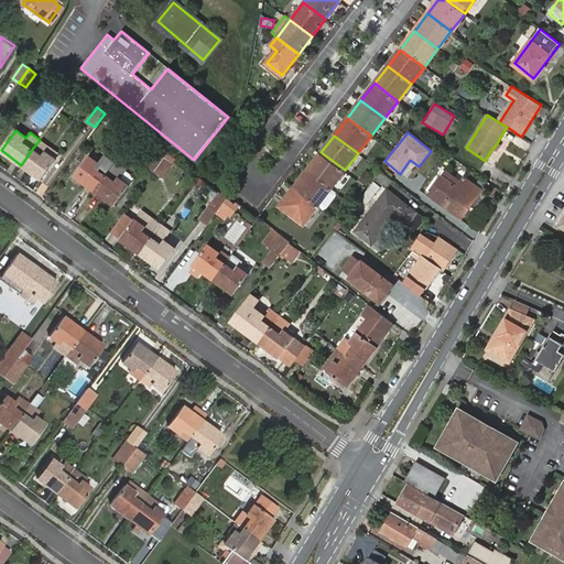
[(33,148),(21,165),(40,180),(55,160),(44,151),(47,147),(40,140),(33,148)]
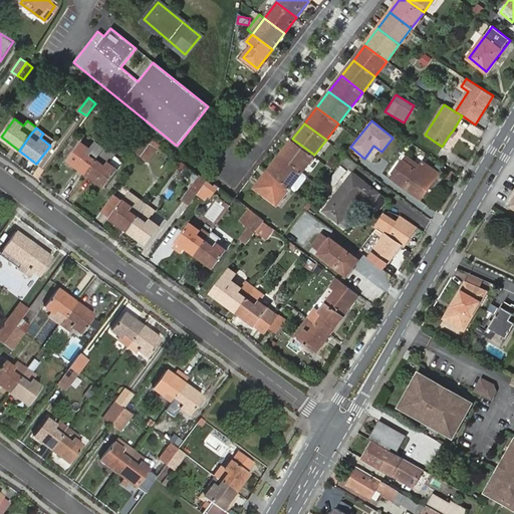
[(457,134),(453,131),(448,137),(452,140),(457,134)]
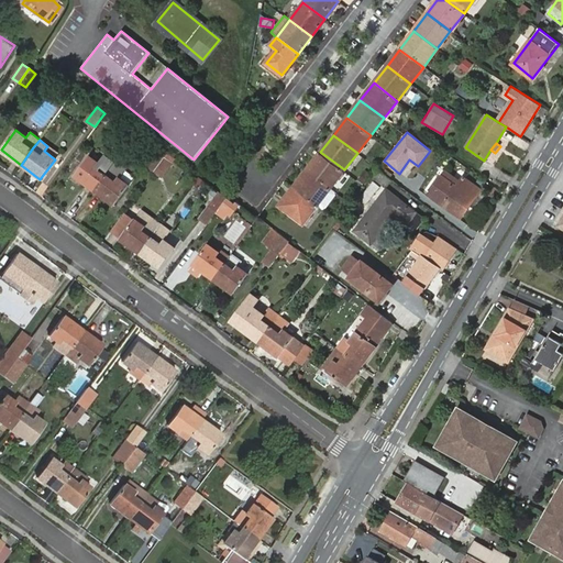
[(44,151),(55,159),(59,154),(47,146),(44,151)]
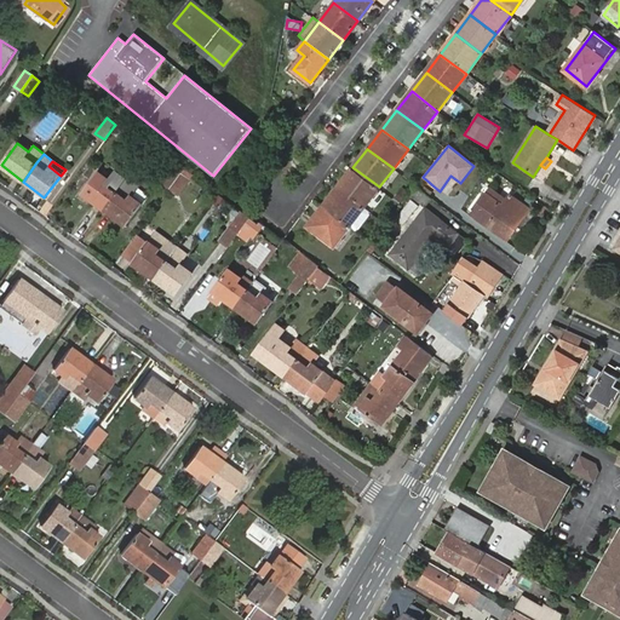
[(173,182),(181,173),(182,171),(174,165),(166,177),(173,182)]
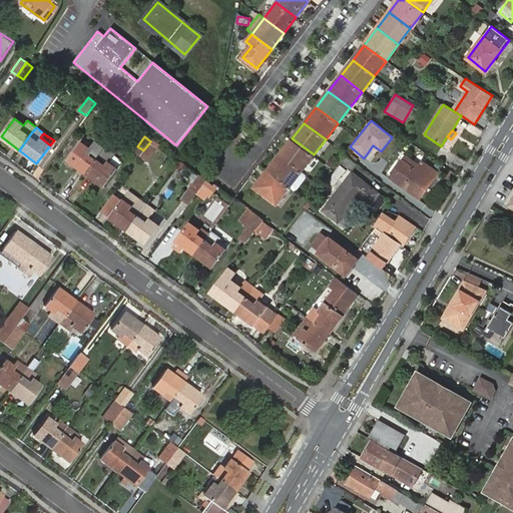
[(314,154),(292,138),(280,155),(301,171),(314,154)]
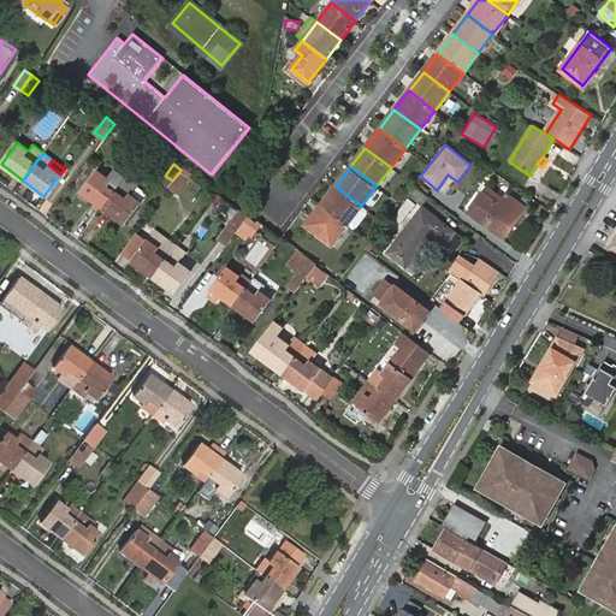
[(82,191),(104,208),(117,190),(107,183),(110,179),(98,170),(82,191)]
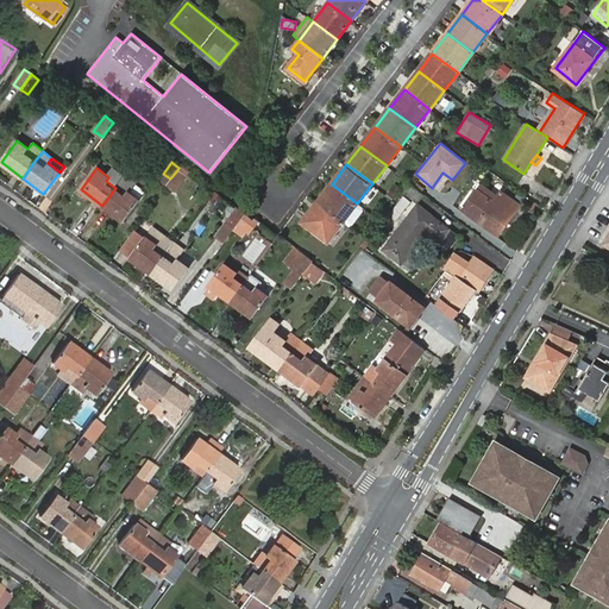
[(115,168),(110,175),(120,182),(125,175),(115,168)]
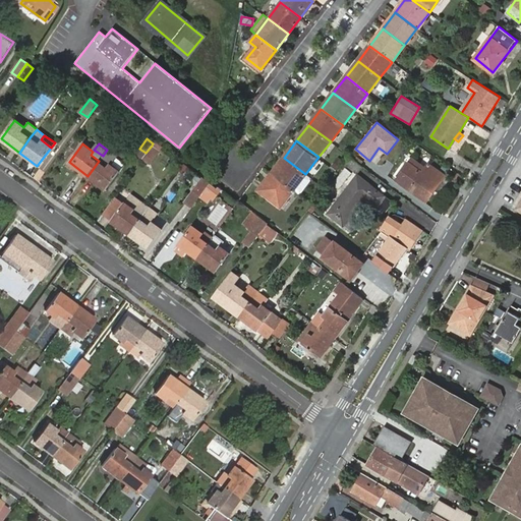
[(146,153),(141,159),(149,165),(160,151),(152,146),(146,153)]
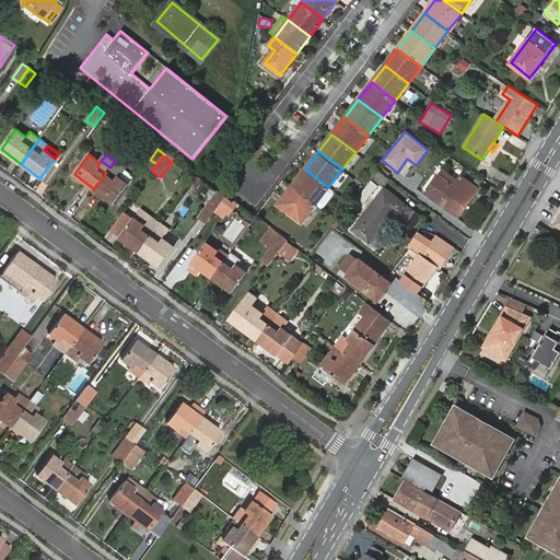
[(106,173),(94,189),(114,203),(128,184),(117,176),(124,166),(116,160),(115,161),(111,167),(106,173)]
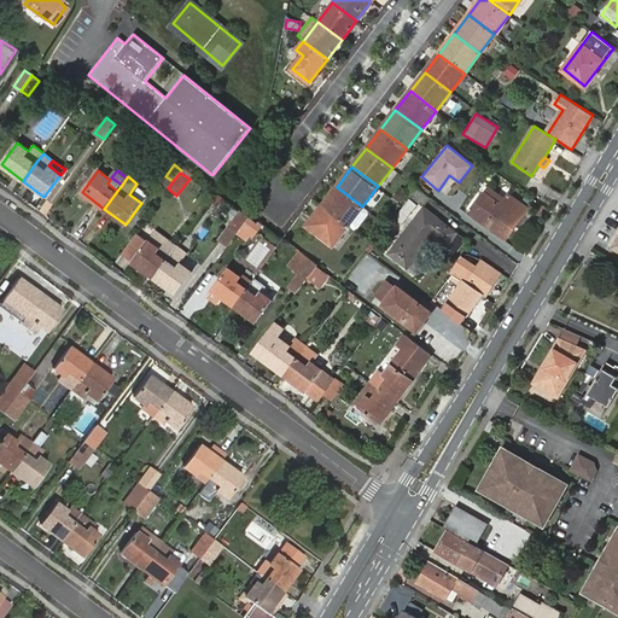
[(108,184),(117,191),(122,185),(111,178),(110,180),(108,184)]
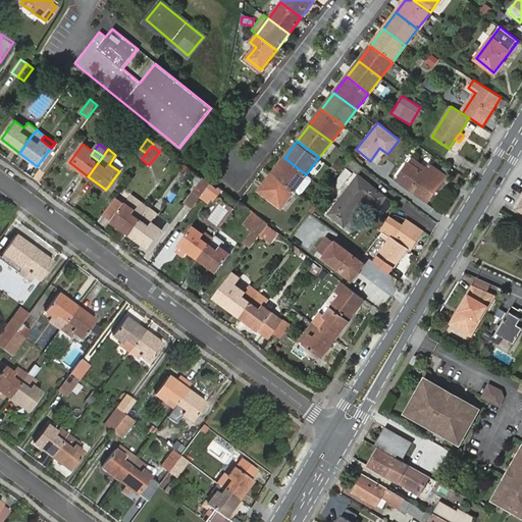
[(350,156),(345,164),(358,174),(364,166),(350,156)]
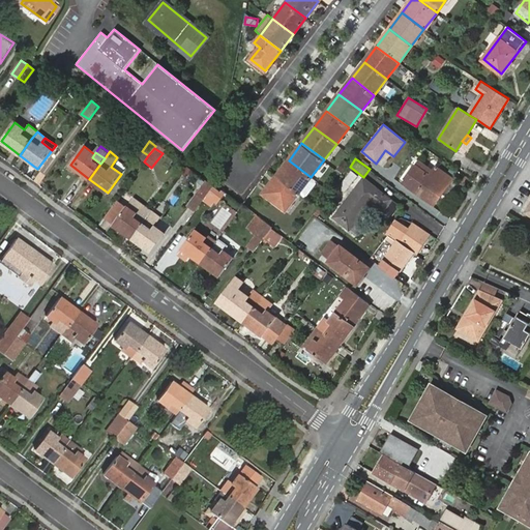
[(311,177),(289,160),(276,176),(298,194),(311,177)]
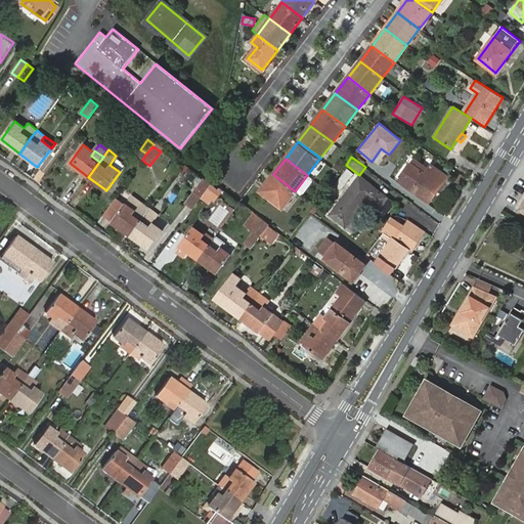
[(410,164),(399,181),(429,202),(445,176),(431,166),(425,173),(410,164)]
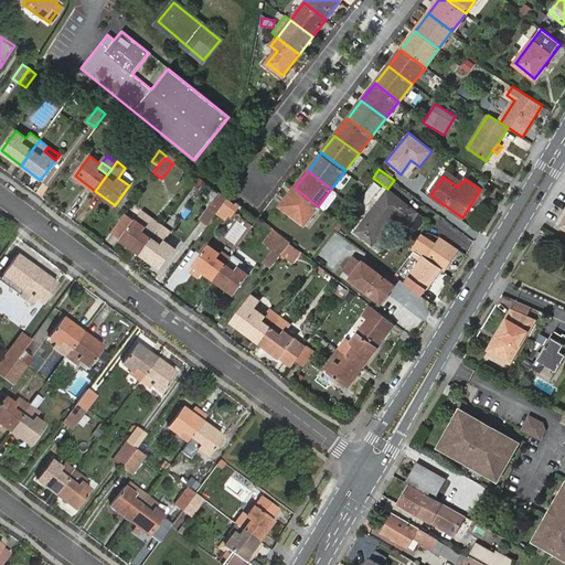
[(374,182),(361,199),(369,204),(381,188),(374,182)]
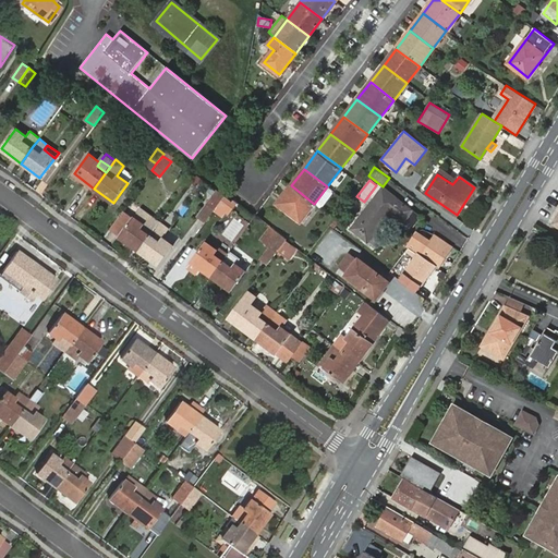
[(314,204),(291,185),(277,204),(301,221),(314,204)]
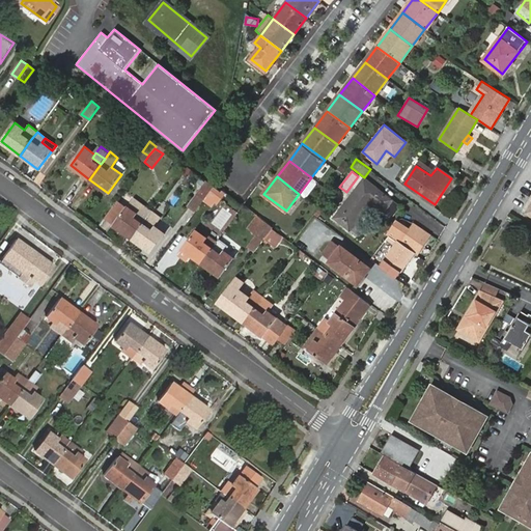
[(364,178),(334,218),(350,230),(372,201),(383,210),(391,199),(364,178)]
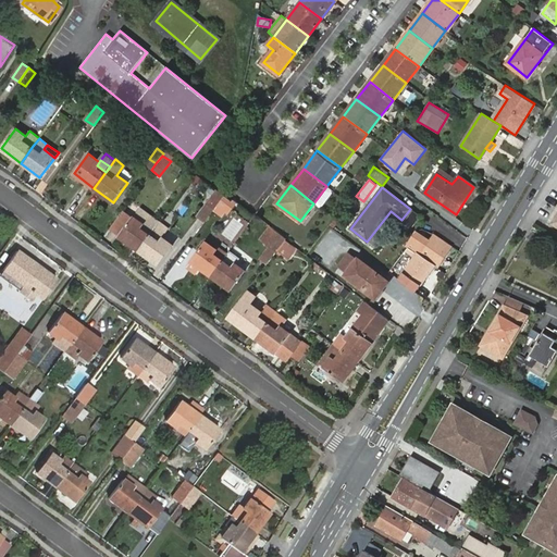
[(225,196),(222,194),(217,190),(207,203),(214,210),(225,196)]
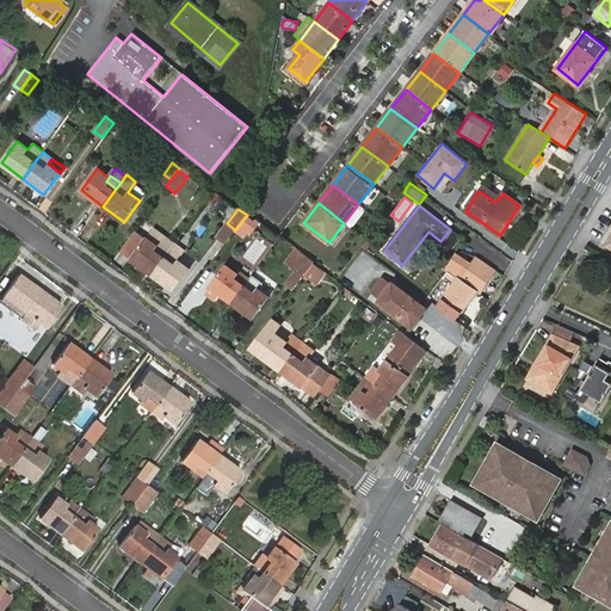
[(255,221),(247,215),(235,230),(242,236),(255,221)]
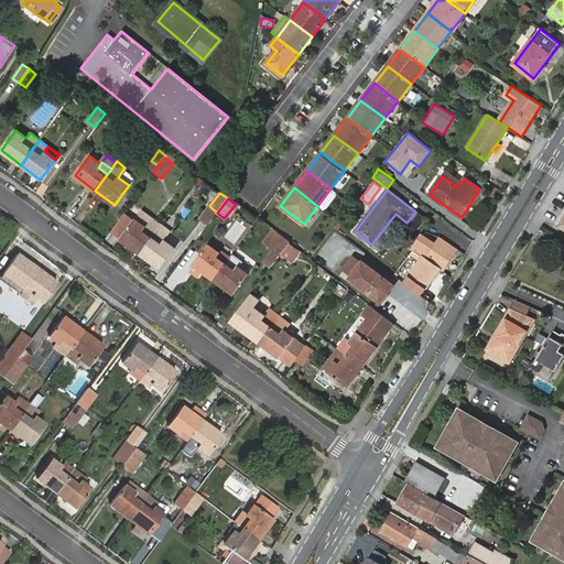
[(112,234),(119,239),(132,221),(125,216),(112,234)]
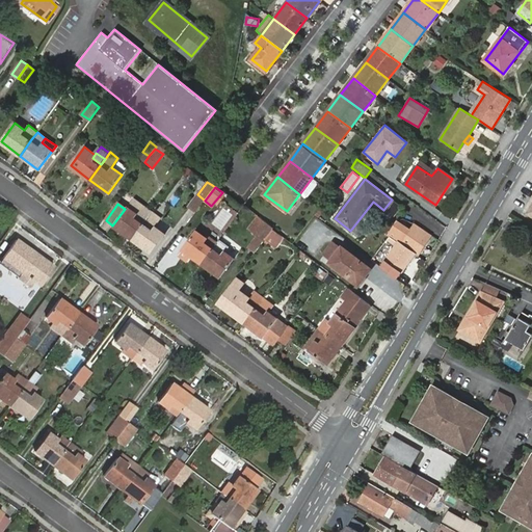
[(112,225),(132,240),(144,223),(135,217),(137,215),(127,207),(125,209),(112,225)]
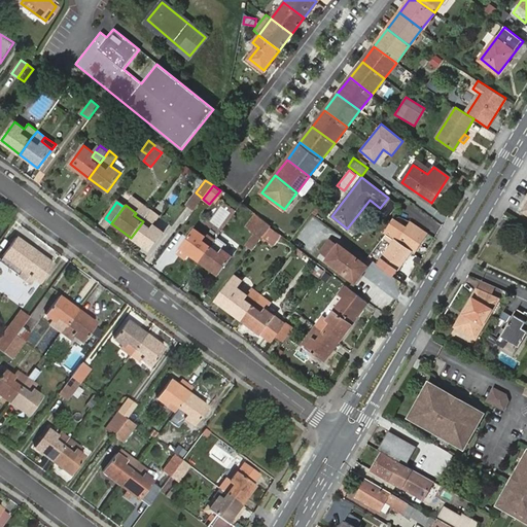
[(150,227),(152,225),(151,224),(155,219),(148,214),(143,221),(150,227)]
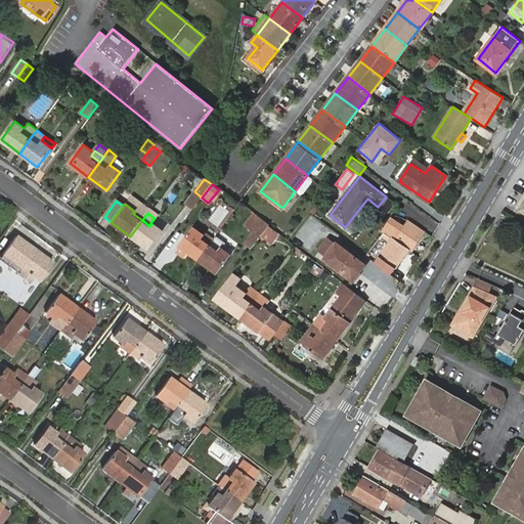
[(255,215),(252,213),(243,226),(246,228),(255,215)]
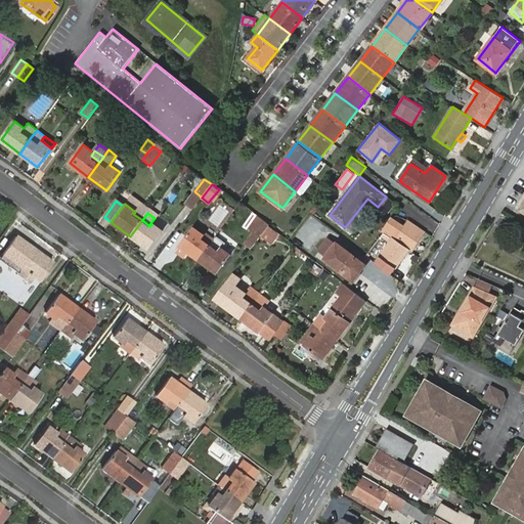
[(268,225),(255,215),(246,228),(252,232),(259,237),(268,226),(268,225)]
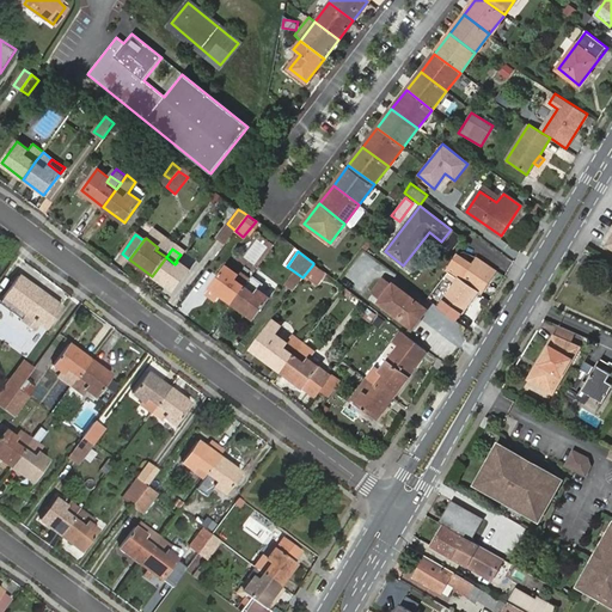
[(458,252),(446,270),(448,274),(450,273),(451,270),(459,276),(478,292),(479,292),(495,269),(476,256),(471,262),(458,252)]
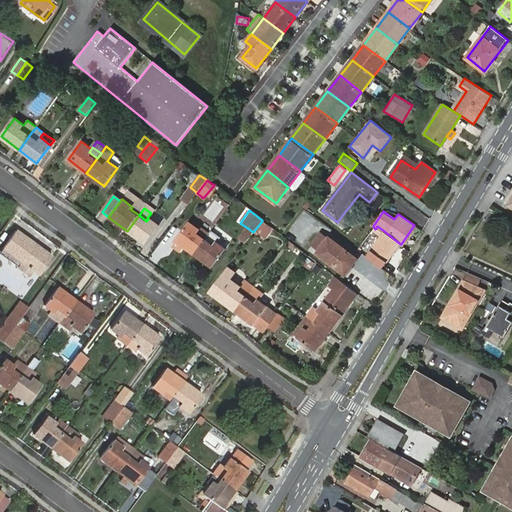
[(139,215),(127,231),(145,244),(159,227),(148,219),(146,221),(139,215)]
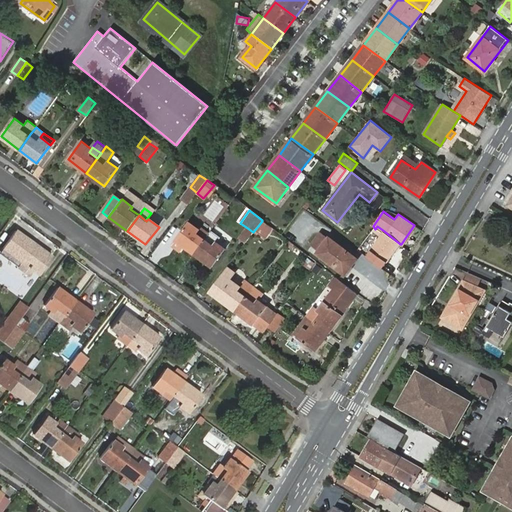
[(176,240),(194,254),(210,233),(201,226),(199,229),(189,222),(176,240)]
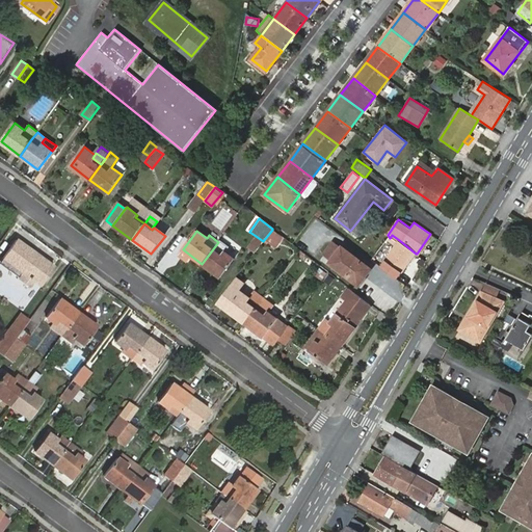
[(255,254),(263,241),(256,236),(247,247),(255,254)]
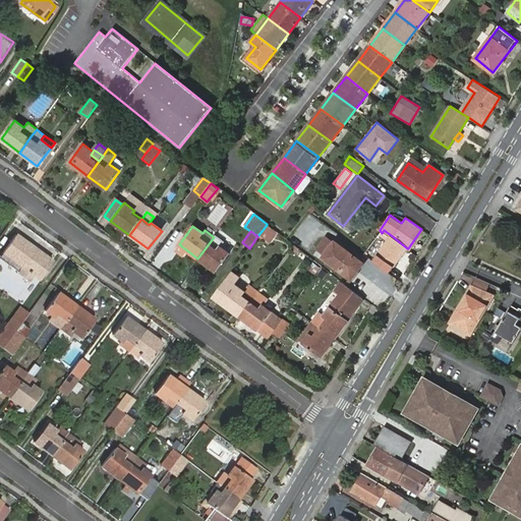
[(383,232),(382,233),(380,236),(387,241),(390,237),(383,232)]
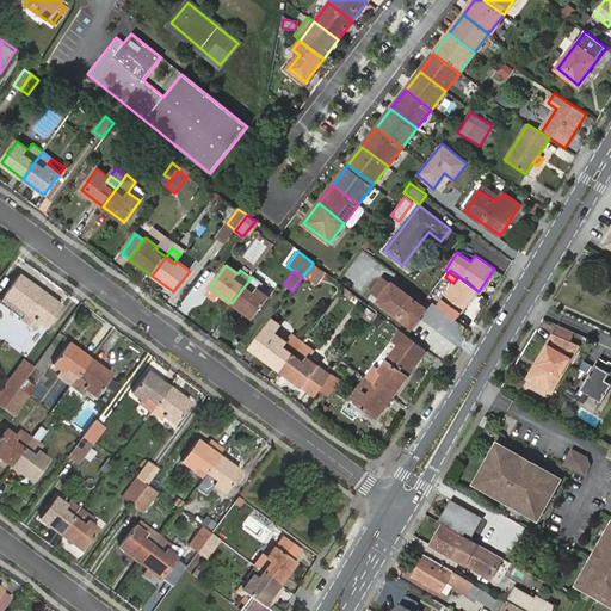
[(28,310),(41,292),(18,276),(2,296),(13,304),(8,312),(19,320),(20,319),(28,310)]
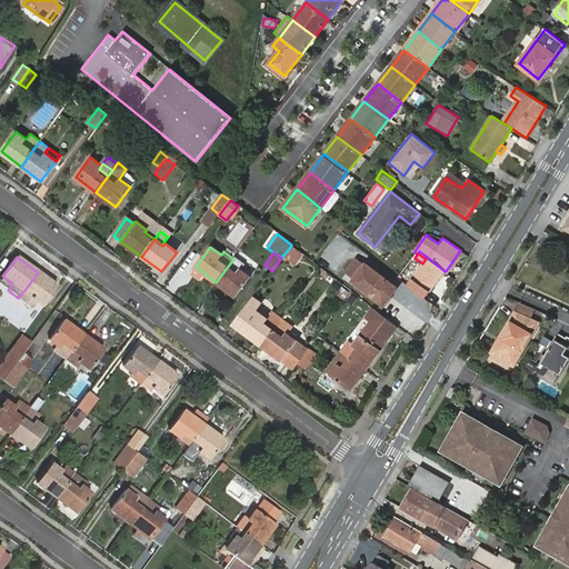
[(242,263),(233,257),(233,259),(216,282),(236,297),(250,277),(239,268),(242,263)]
